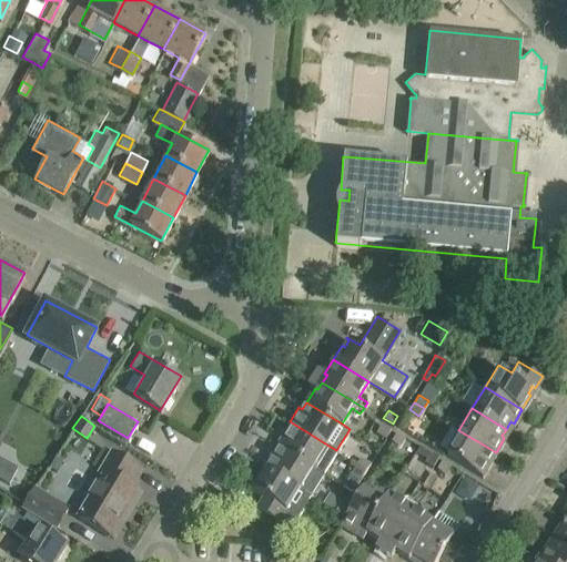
[(405,418),(402,426),(412,431),(415,426),(413,418),(405,418)]
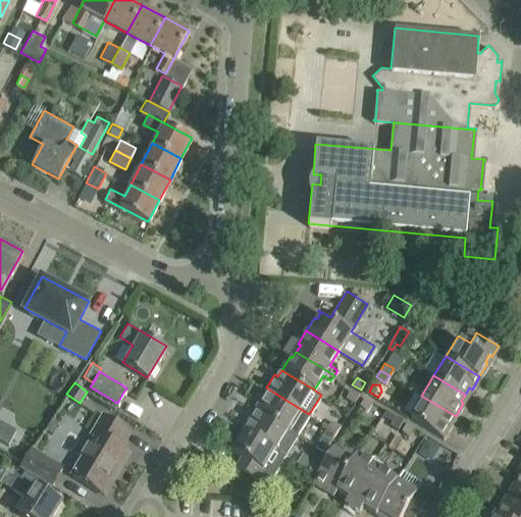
[(287,428),(296,434),(309,414),(299,408),(266,388),(258,401),(261,403),(257,409),(287,428)]
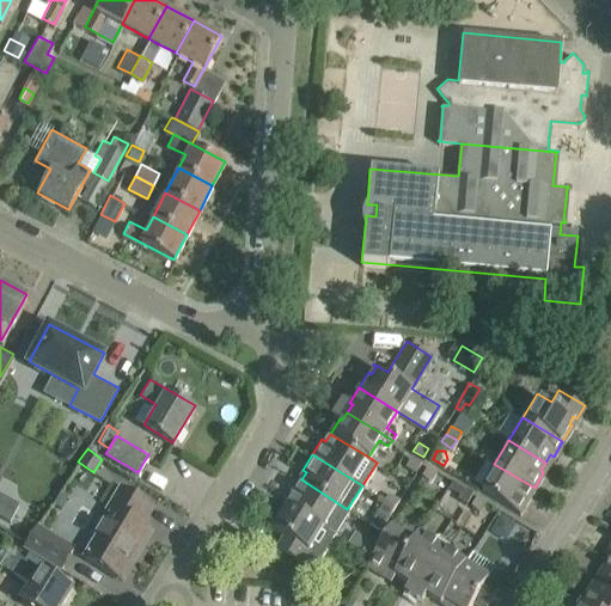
[(416,469),(421,460),(410,454),(405,463),(416,469)]
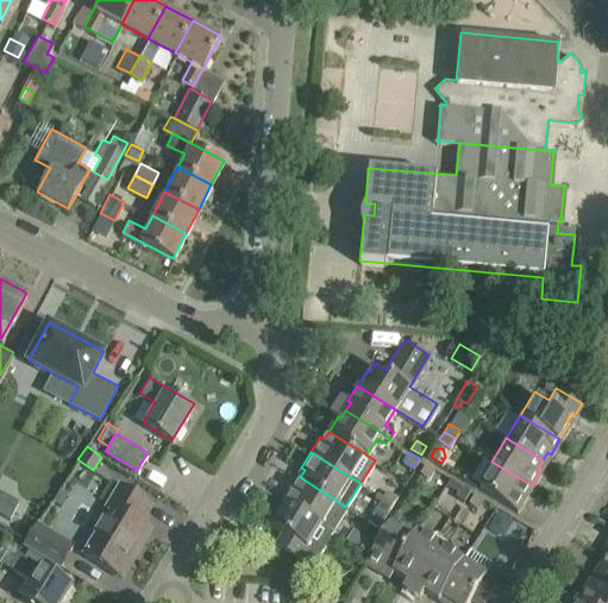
[(434,466),(426,460),(419,471),(414,481),(418,484),(427,476),(428,477),(434,466)]
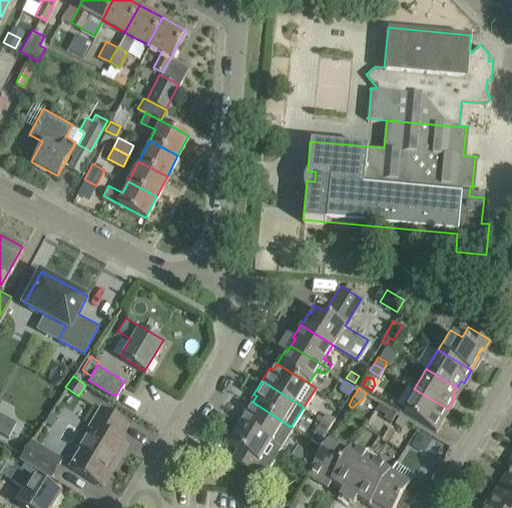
[(440,422),(448,409),(414,389),(402,408),(435,429),(436,428),(433,426),(437,420),(440,422)]
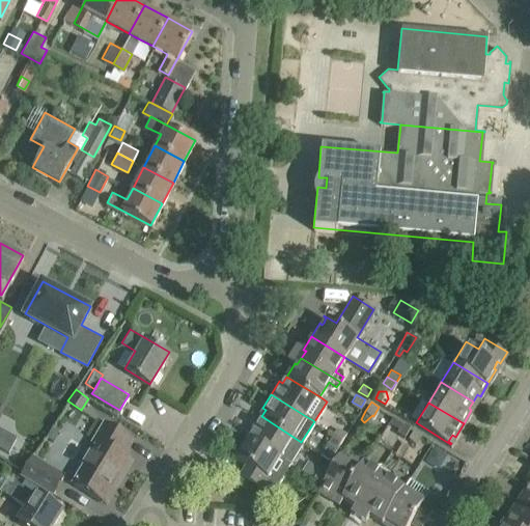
[(254,421),(246,435),(279,455),(288,462),(301,442),(291,436),(261,416),(257,423),(254,421)]
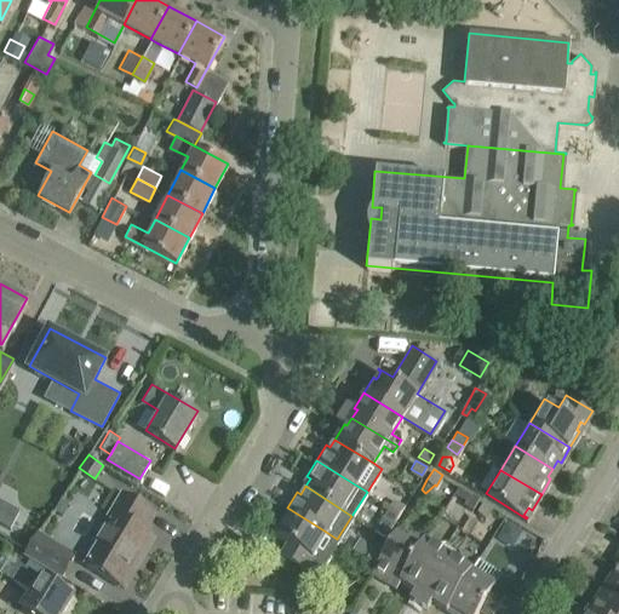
[(154,511),(120,491),(107,512),(113,516),(85,562),(118,581),(137,549),(143,551),(153,535),(143,529),(154,511)]
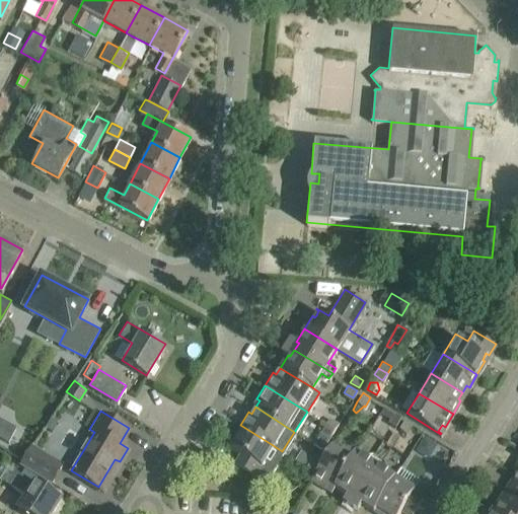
[(400,416),(392,412),(387,421),(395,425),(400,416)]
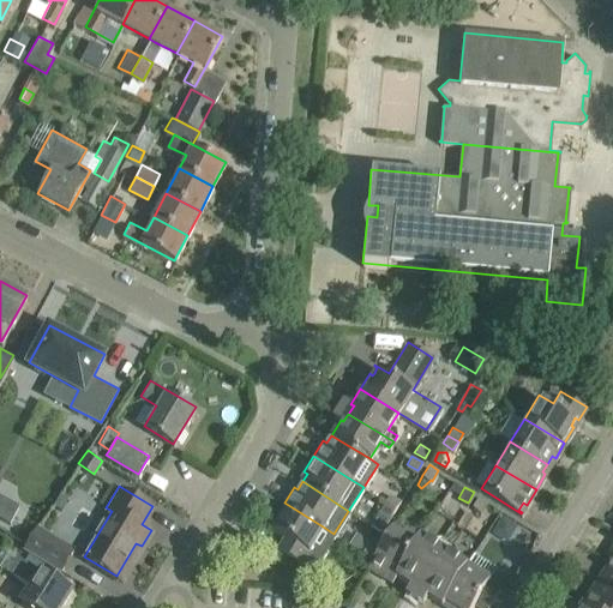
[(60,492),(53,503),(61,507),(67,495),(60,492)]
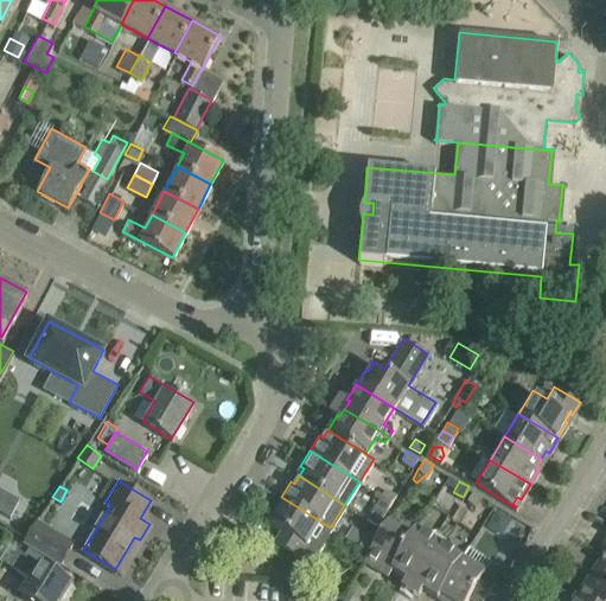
[(380,494),(390,500),(395,493),(384,486),(380,494)]
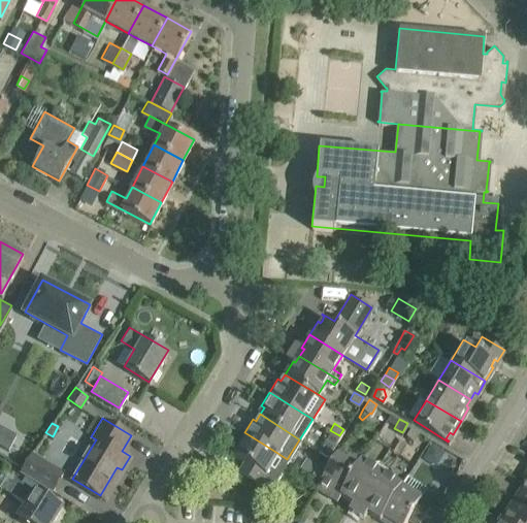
[(419,430),(410,426),(405,434),(413,439),(419,430)]
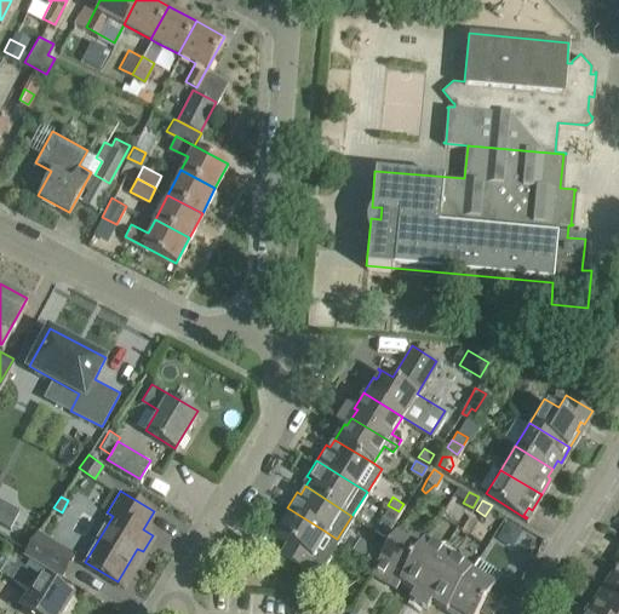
[(399,511),(388,505),(384,503),(379,511),(383,514),(373,529),(384,535),(399,511)]
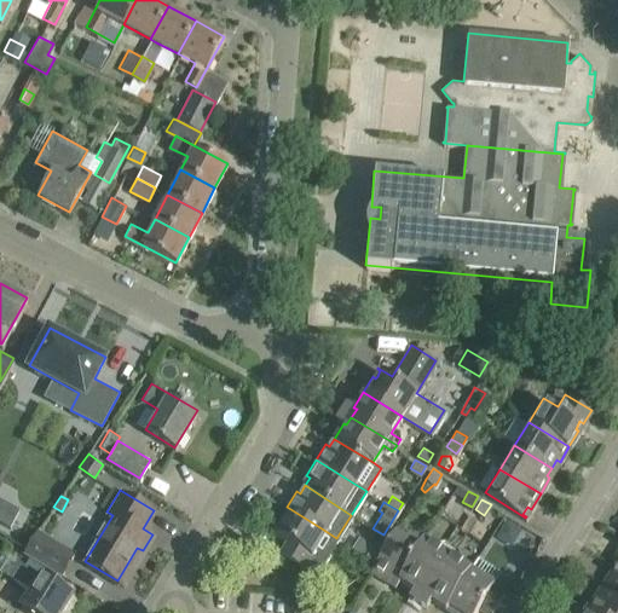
[(304,567),(325,531),(287,507),(277,522),(281,524),(279,526),(276,531),(272,530),(272,531),(287,539),(279,551),(300,564),(304,567)]
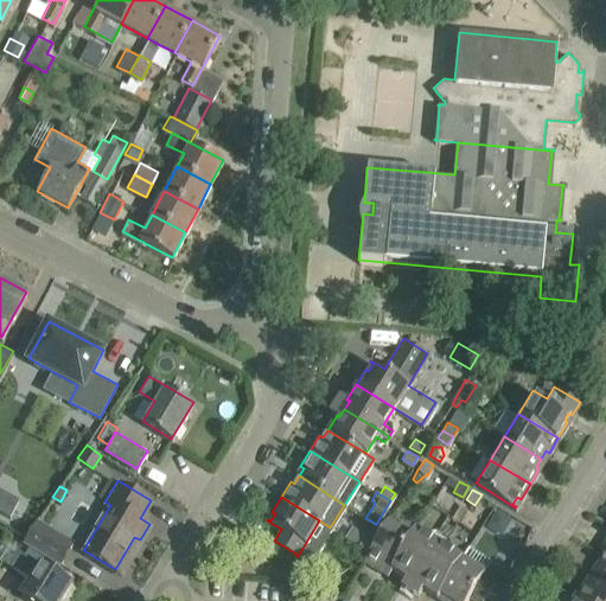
[(59,560),(72,537),(37,516),(24,538),(59,560)]
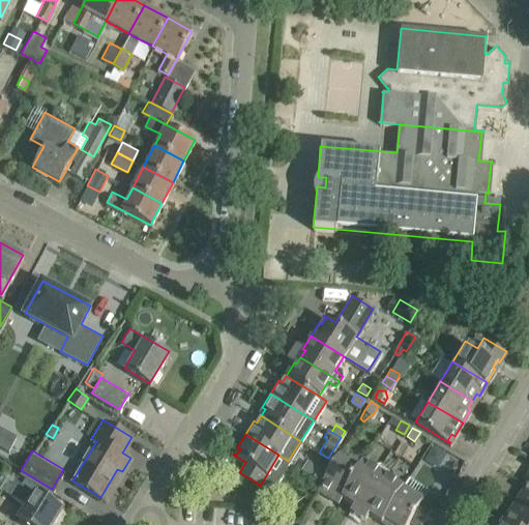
[(351,478),(361,462),(360,461),(357,467),(338,455),(325,473),(321,480),(317,488),(330,496),(332,493),(339,497),(336,500),(338,500),(351,478)]
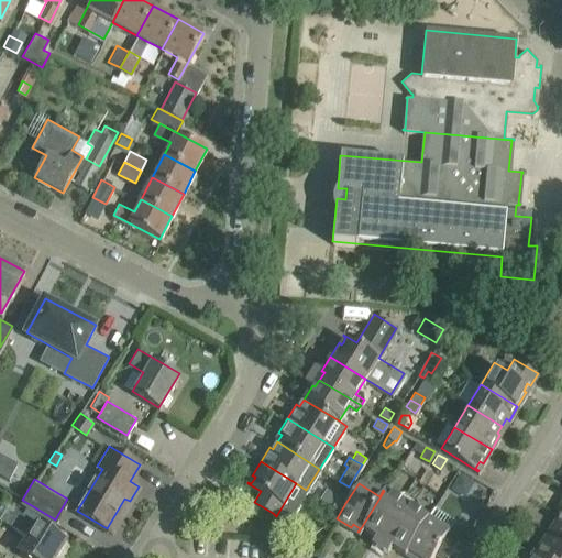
[(390,544),(405,553),(416,535),(427,517),(410,507),(416,499),(410,495),(405,492),(399,500),(384,491),(373,509),(359,532),(363,526),(376,535),(378,532),(385,536),(393,540),(390,544)]
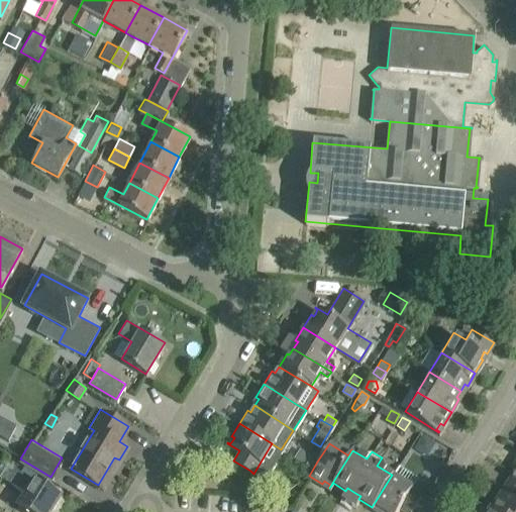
[(198,454),(193,451),(188,459),(193,463),(198,454)]
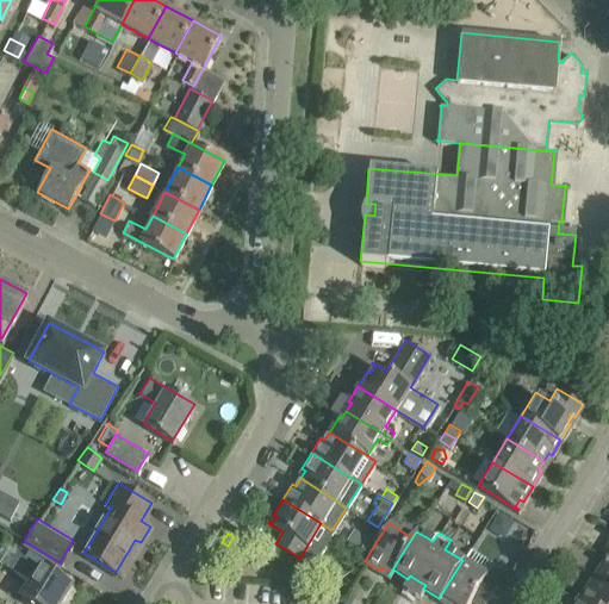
[(360,547),(370,553),(374,545),(365,539),(360,547)]
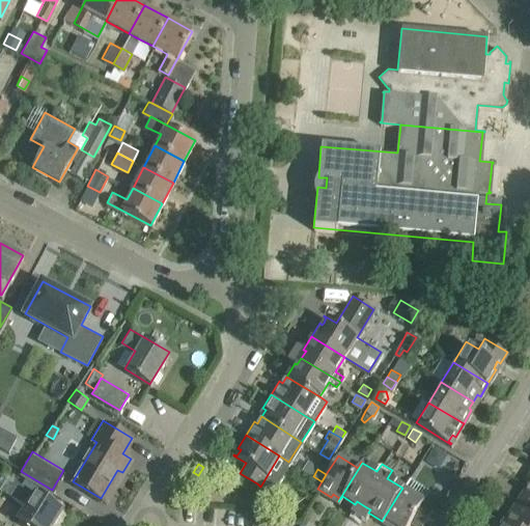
[(529,509),(529,481),(527,480),(520,494),(522,496),(518,502),(529,509)]
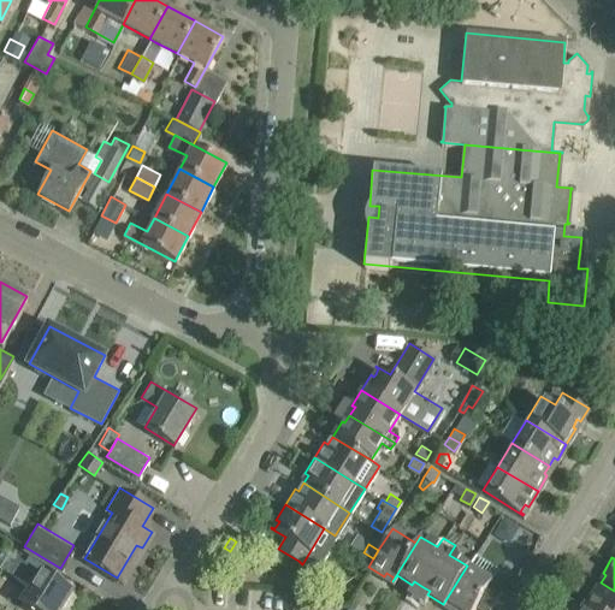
[(34,609),(58,609),(71,590),(23,560),(13,574),(31,586),(21,602),(34,609)]
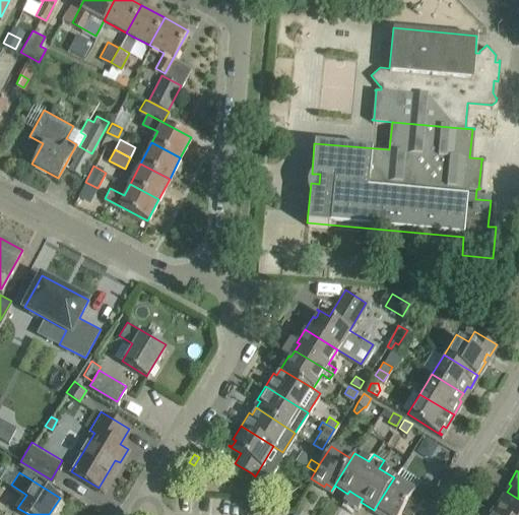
[(384,494),(374,510),(382,514),(388,514),(398,514),(401,510),(408,514),(411,514),(424,496),(394,477),(384,494)]
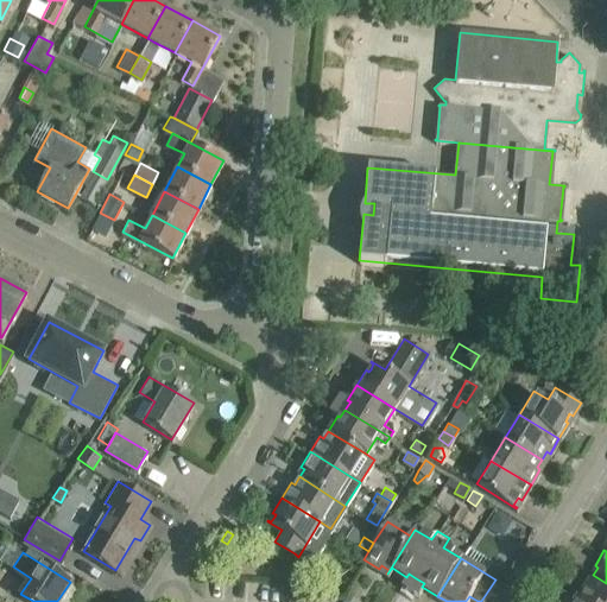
[(576,596),(585,601),(606,601),(606,583),(593,575),(588,583),(586,581),(576,596)]
